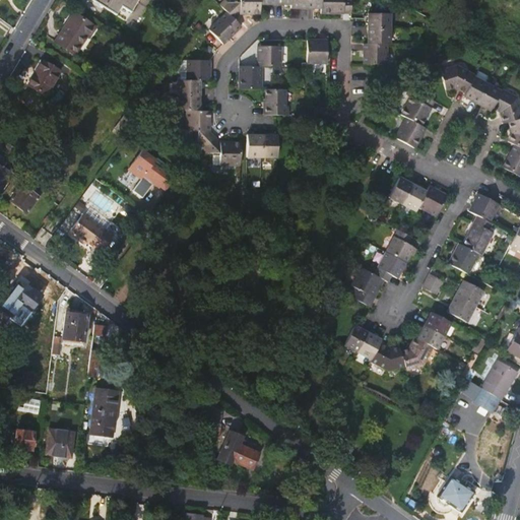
[(91,0),(125,21),(139,0),(91,0)]
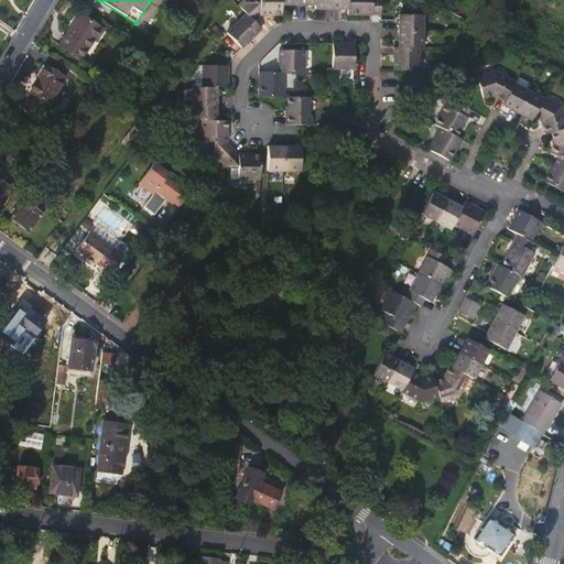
[(259,12),(281,12),(281,1),(280,0),(245,0),(239,7),(246,13),(252,19),(259,12)]
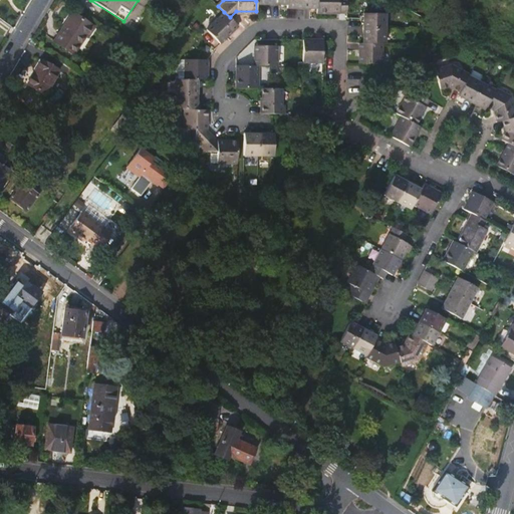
[(315,0),(316,7),(316,11),(345,12),(345,0),(315,0)]
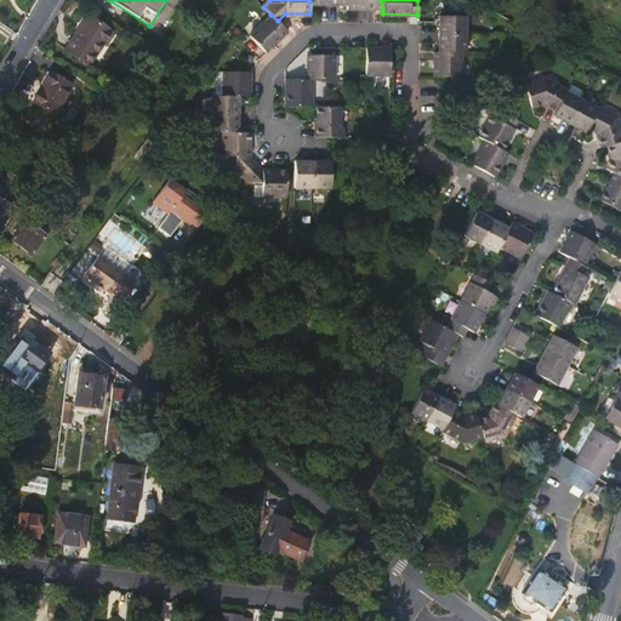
[(437,13),(437,33),(463,33),(463,15),(437,13)]
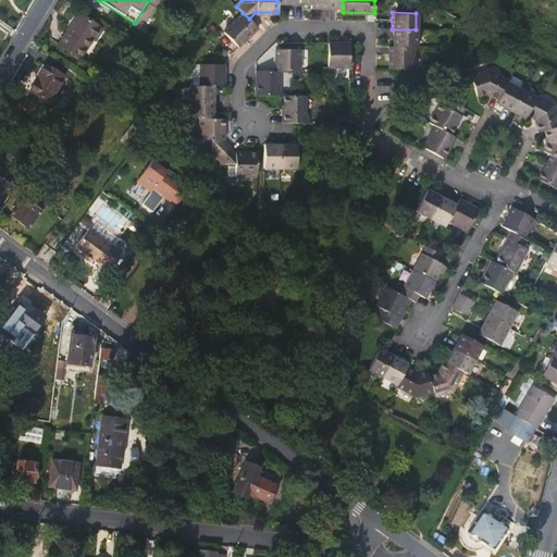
[(223,32),(238,47),(246,39),(258,28),(249,19),(243,13),(223,32)]
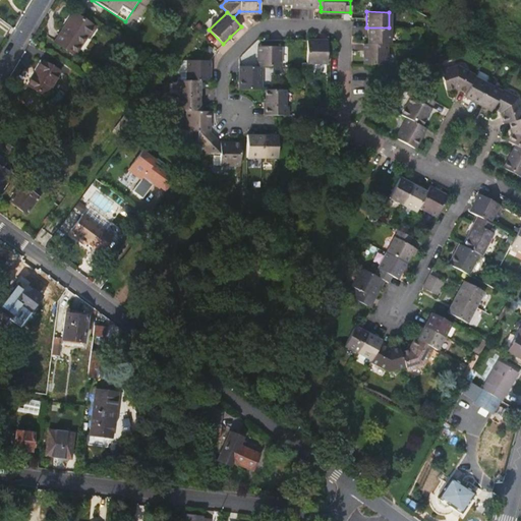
[(55,42),(70,52),(83,35),(89,37),(95,27),(74,13),(55,42)]
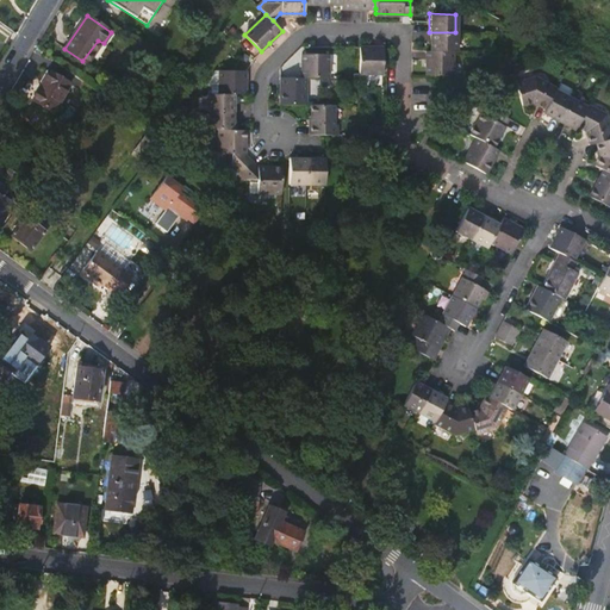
[(455,50),(455,32),(429,32),(429,50),(452,50),(455,50)]
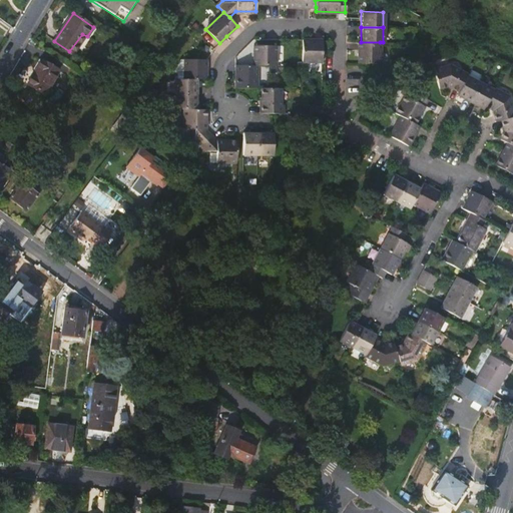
[(321,53),(321,47),(321,39),(302,39),(302,61),(321,61),(321,53)]
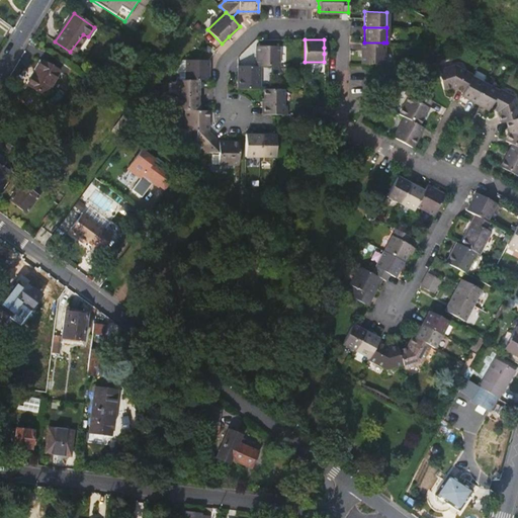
[(382,63),(383,42),(364,42),(360,42),(360,63),(382,63)]
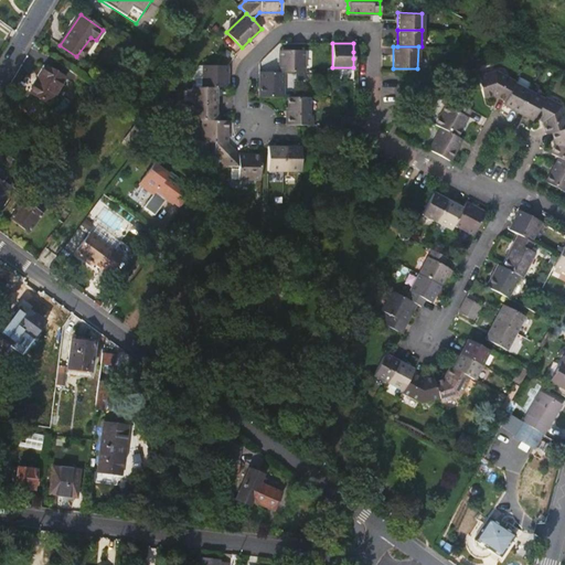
[(278,50),(278,72),(283,72),(304,72),(304,50),(278,50)]
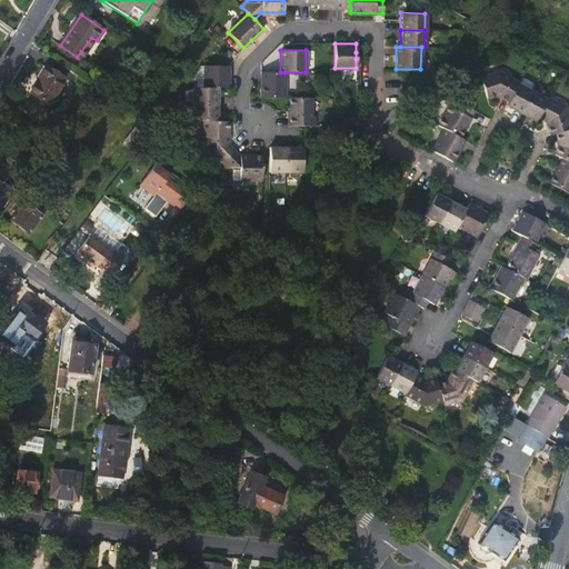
[(31,93),(49,103),(65,78),(47,67),(31,93)]
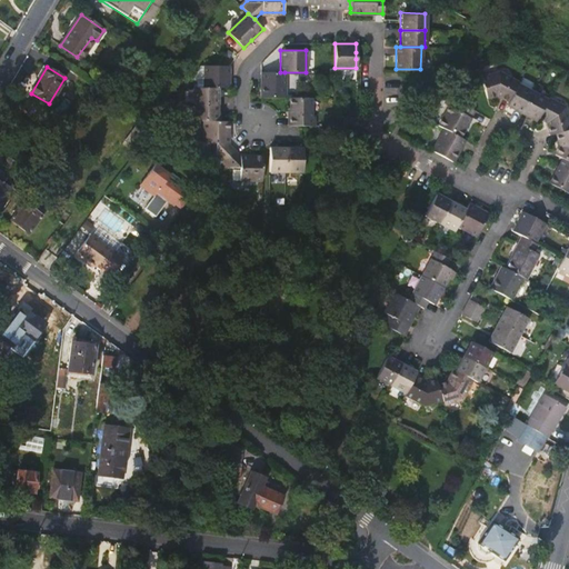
[(203,67),(203,88),(218,88),(228,88),(228,72),(228,67),(203,67)]
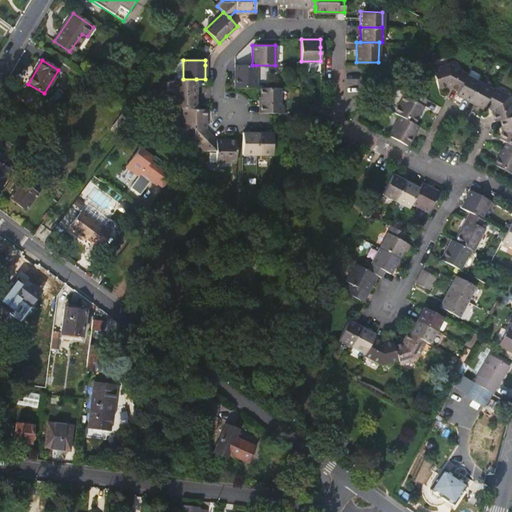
[(445,86),(457,92),(466,76),(467,72),(450,64),(432,70),(437,89),(445,86)]
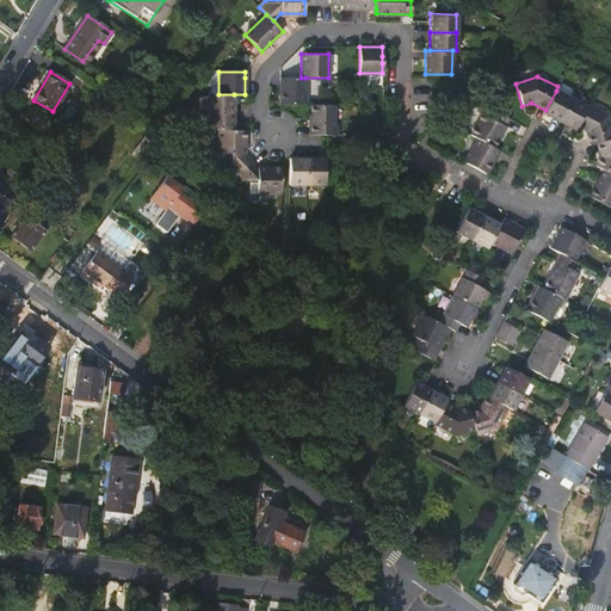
[(279,78),(279,104),(306,105),(306,78),(301,78),(279,78)]
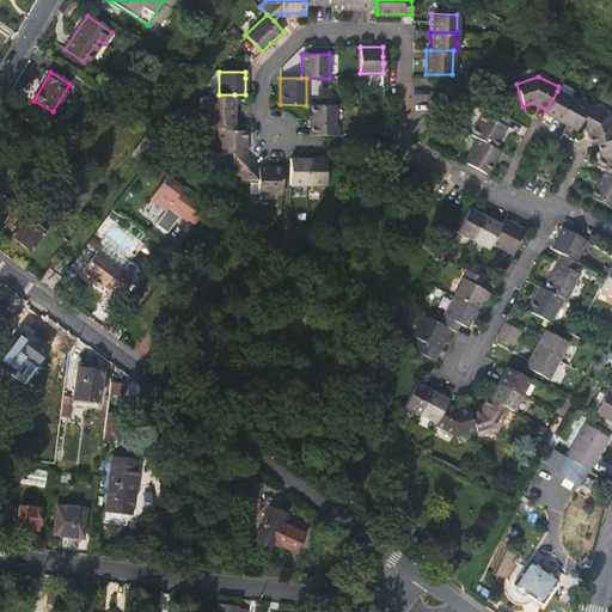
[(573,99),(557,91),(546,110),(544,114),(561,122),(573,99)]
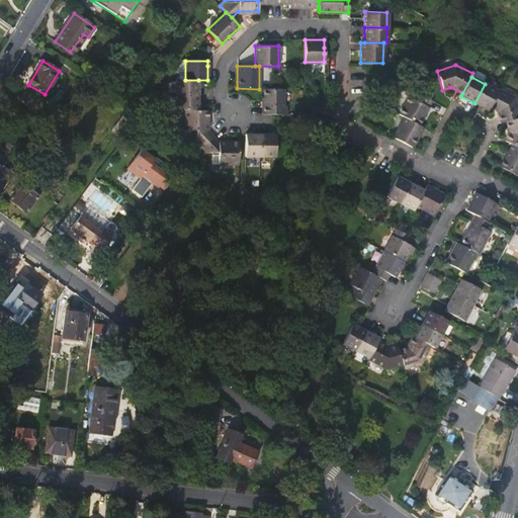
[(177,80),(176,95),(198,96),(198,80),(185,80),(177,80)]
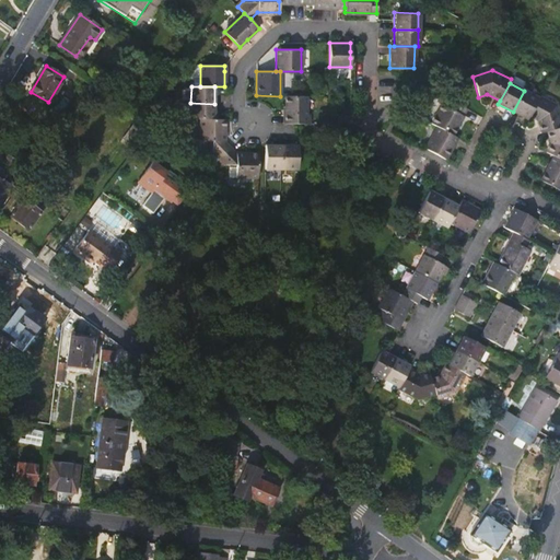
[(538,98),(524,91),(513,112),(527,119),(529,115),(538,98)]
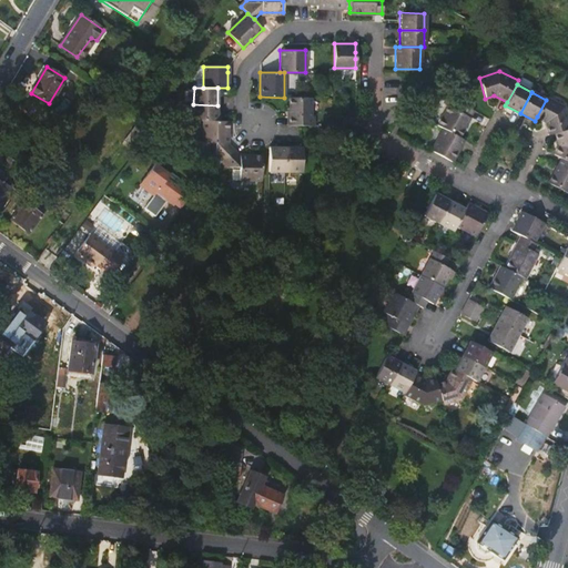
[(311,115),(310,98),(288,97),(288,124),(300,124),(313,124),(313,115),(311,115)]
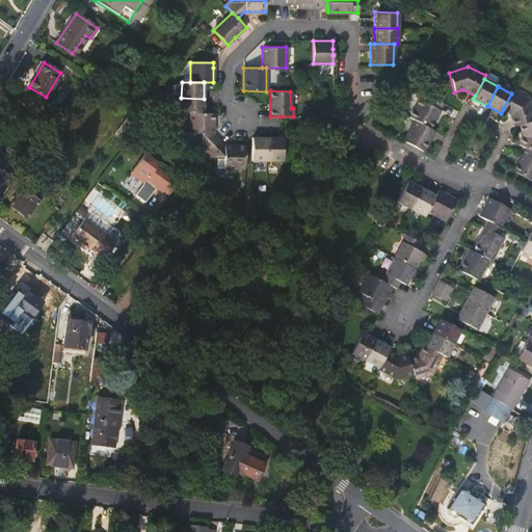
[(511,113),(514,125),(520,124),(531,118),(531,110),(529,100),(512,91),(511,94),(503,109),(511,113)]
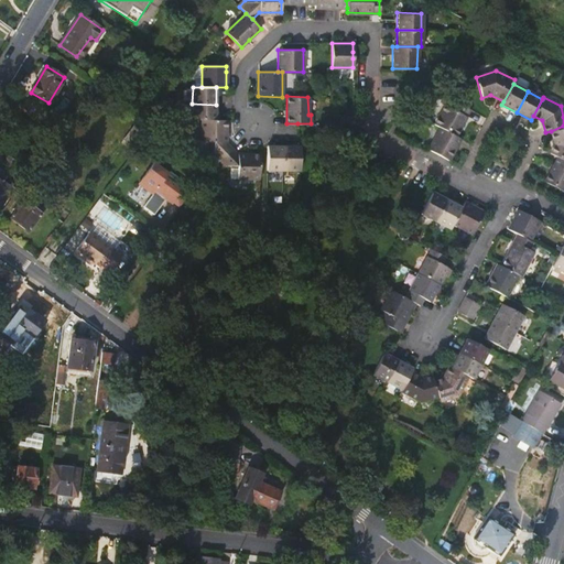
[(445,105),(434,125),(440,128),(457,137),(470,109),(455,101),(452,108),(445,105)]
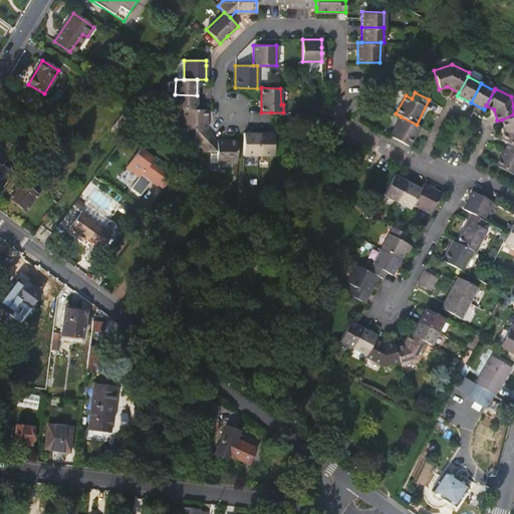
[(175,94),(175,109),(184,110),(197,110),(197,95),(175,94)]
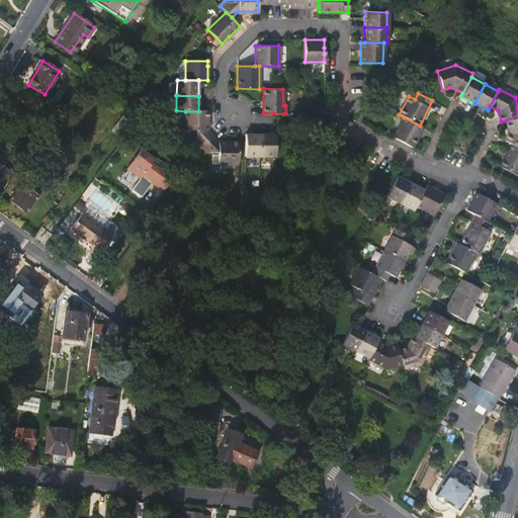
[(195,143),(200,148),(211,136),(207,133),(207,119),(207,111),(198,111),(185,111),(184,131),(195,131),(195,143)]
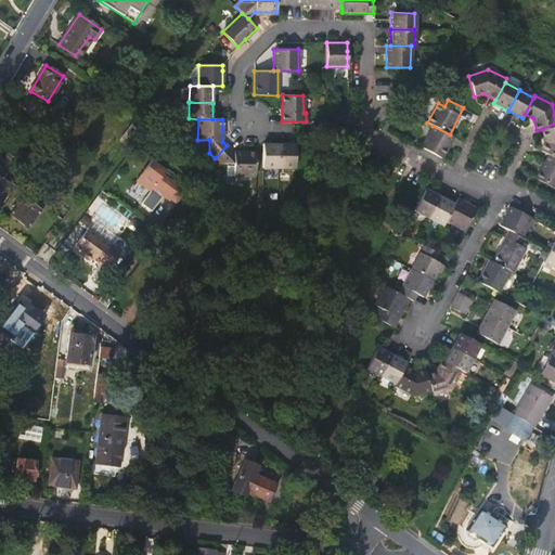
[(554,124),(542,129),(545,141),(541,150),(547,154),(554,157),(554,124)]
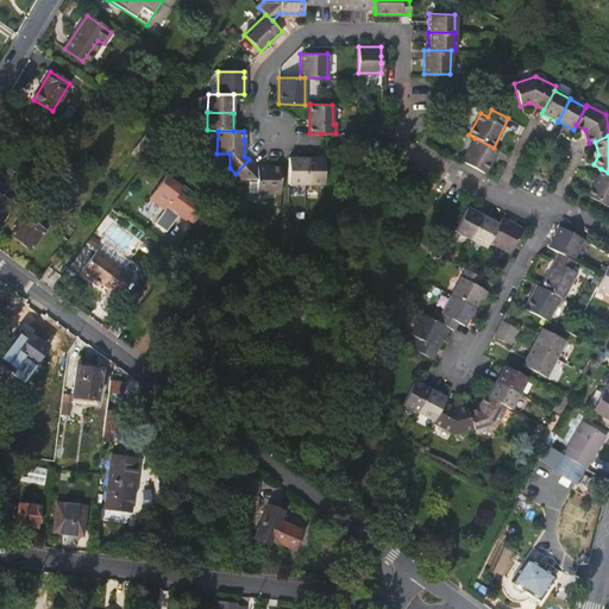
[(475,138),(462,161),(484,173),(497,149),(494,148),(475,138)]
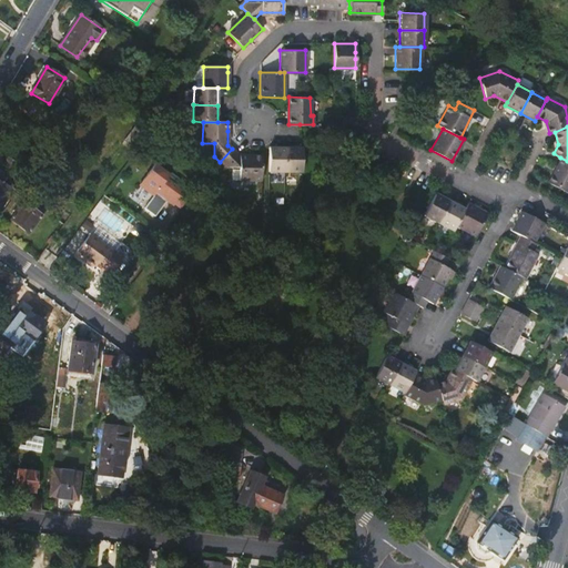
[(267,170),(284,171),(284,148),(275,148),(267,148),(267,166),(267,170)]
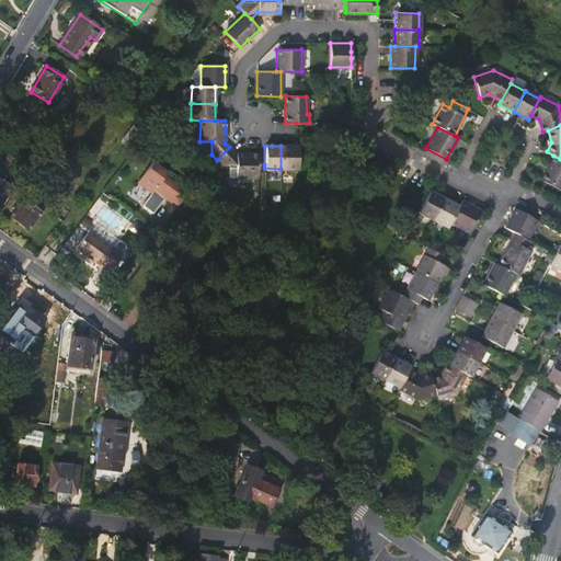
[(281,169),(298,169),(298,146),(296,146),(289,146),(281,146),(281,169)]
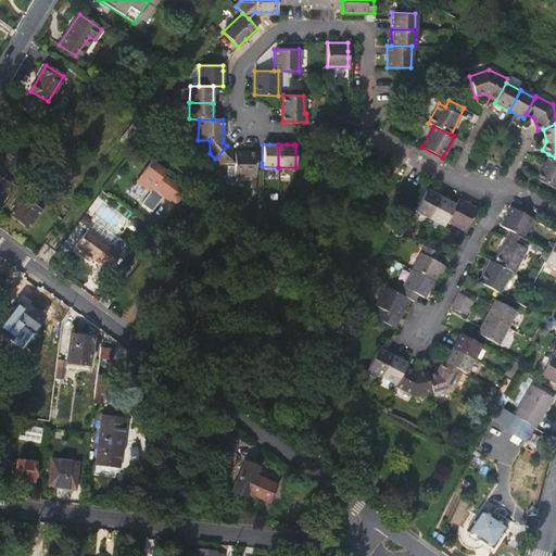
[(232,176),(254,177),(254,152),(241,152),(232,152),(227,146),(215,159),(220,164),(232,165),(232,176)]
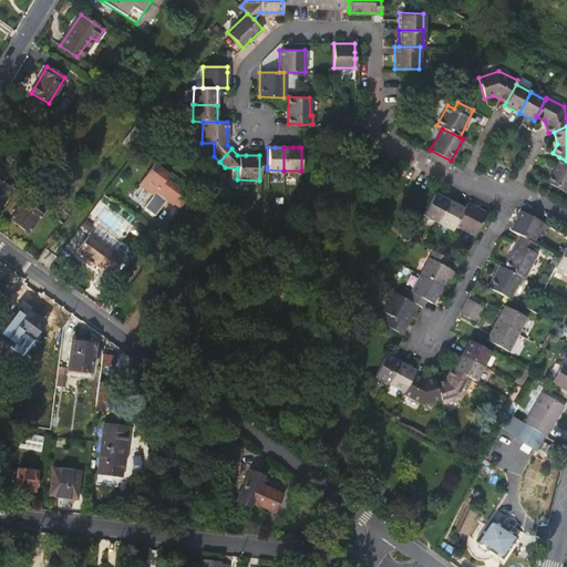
[(566,189),(566,161),(559,157),(548,181),(566,189)]
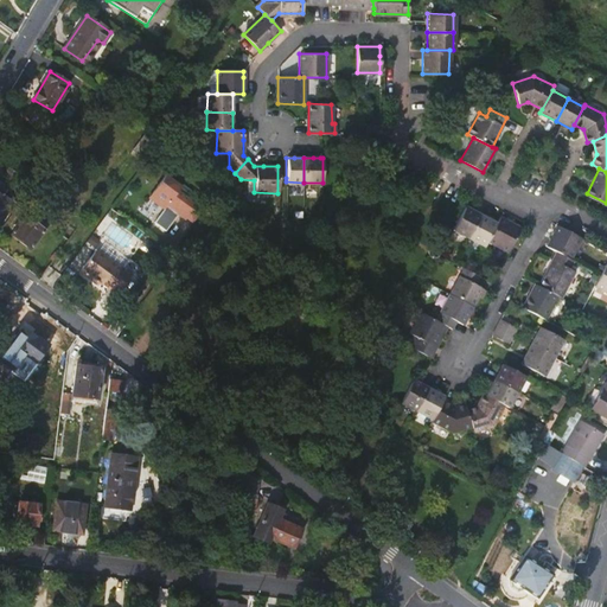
[(164,174),(148,197),(164,209),(166,205),(178,213),(181,210),(187,215),(199,199),(192,195),(193,192),(181,184),(180,186),(164,174)]
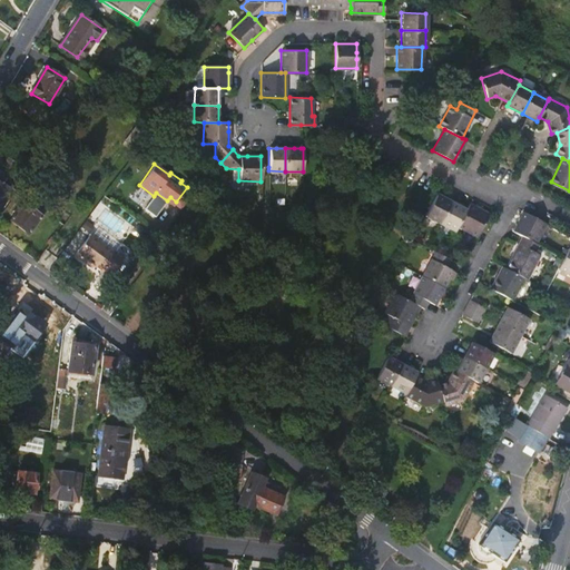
[(0,206),(1,207),(11,193),(1,185),(3,182),(0,178),(0,206)]
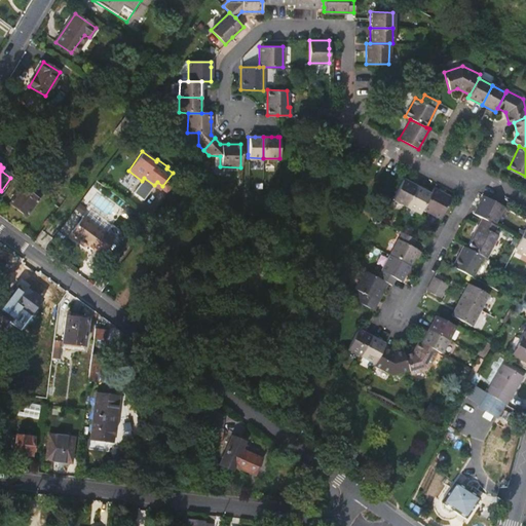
[(175,181),(170,177),(162,186),(160,188),(166,192),(175,181)]
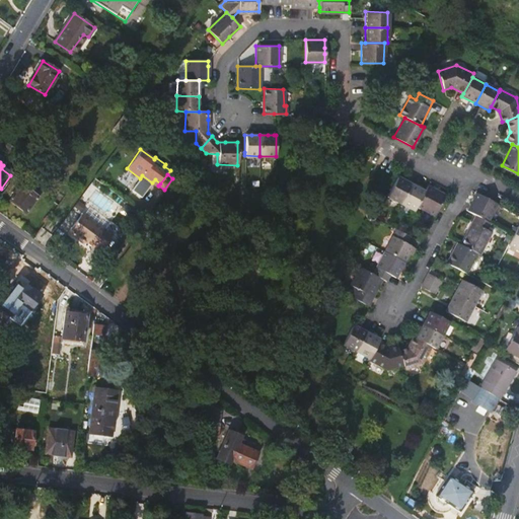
[(386,197),(400,204),(411,184),(396,177),(386,197)]
